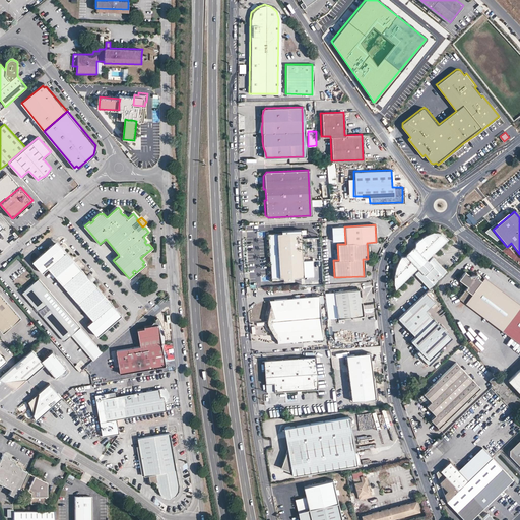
[(267,234),(268,252),(269,259),(270,278),(270,277),(271,280),(282,279),(282,280),(293,279),(312,277),(311,262),(302,262),(300,232),(300,229),(280,230),(280,233),(267,234)]
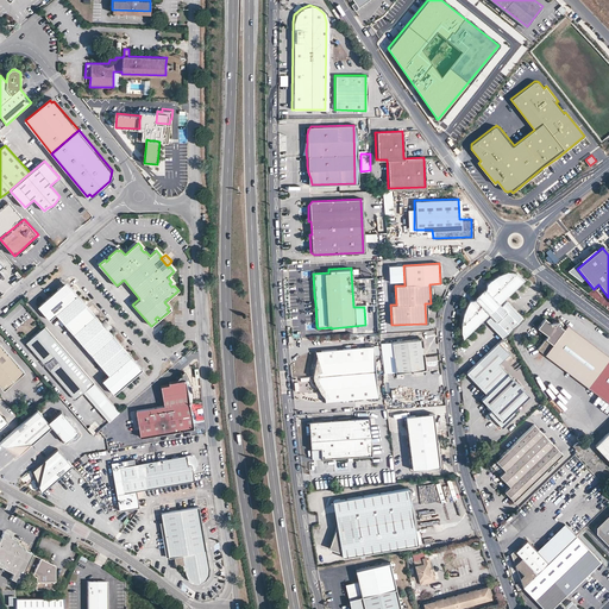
[(460,332),(462,337),(488,312),(498,302),(523,277),(521,275),(518,274),(514,272),(508,270),(504,271),(502,272),(500,274),(495,275),(491,277),(488,280),(485,282),(484,288),(481,288),(477,289),(475,293),(473,296),(472,297),(468,297),(465,302),(464,306),(463,311),(462,314),(462,318),(460,321),(460,326),(460,330),(460,332)]
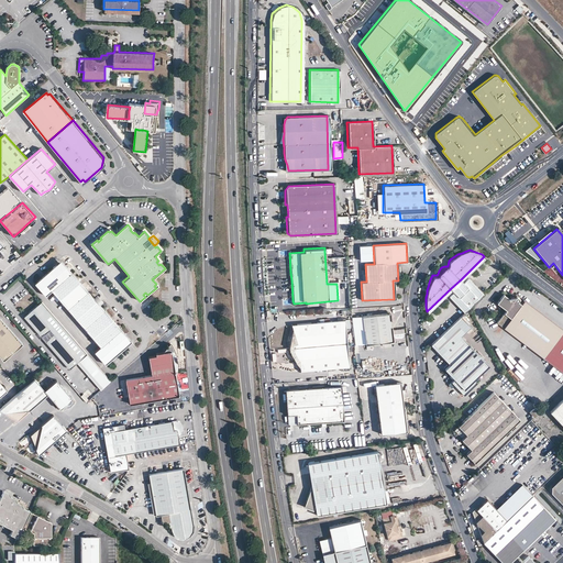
[(52,290),(100,346),(95,352),(105,364),(111,359),(110,357),(112,355),(114,356),(127,346),(124,344),(129,341),(125,338),(127,335),(113,320),(112,322),(109,319),(111,317),(99,304),(97,306),(91,298),(94,297),(81,283),(79,284),(77,282),(78,279),(65,265),(64,266),(61,263),(57,266),(56,264),(54,265),(44,274),(46,275),(42,278),(41,277),(34,283),(46,296),(52,290)]
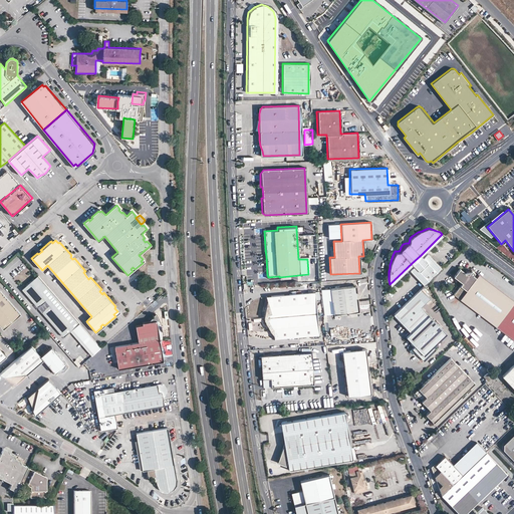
[(410,270),(423,284),(426,281),(441,267),(427,253),(423,257),(414,266),(410,270)]
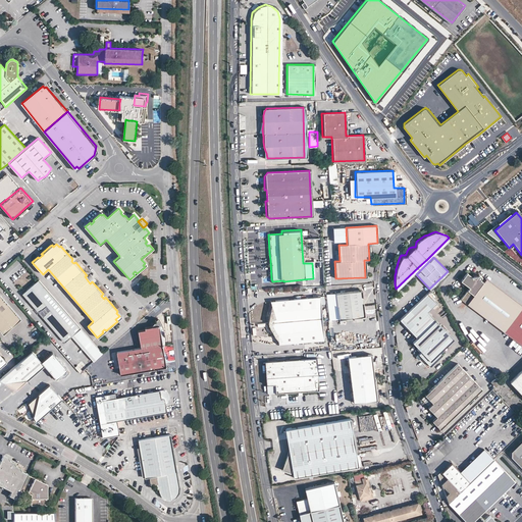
[(418,267),(420,270),(429,261),(427,259),(418,267)]
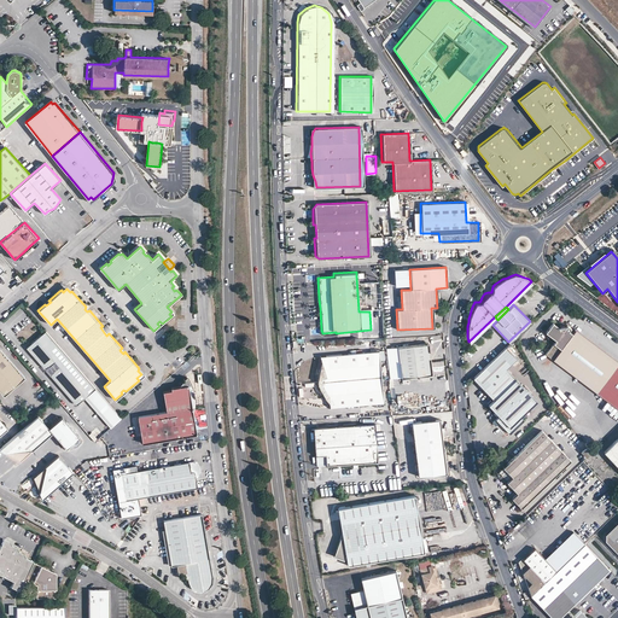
[(100,327),(106,336),(109,333),(112,331),(106,322),(103,326),(100,327)]
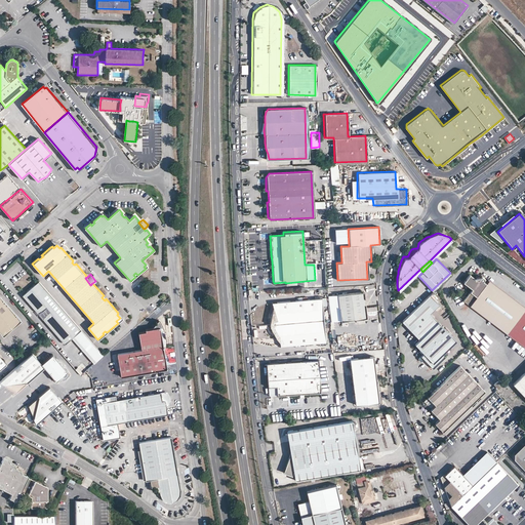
[(471,300),(508,329),(522,312),(485,283),(482,281),(485,278),(481,275),(479,277),(478,276),(474,276),(473,277),(468,274),(461,282),(470,288),(461,299),(468,305),(471,300)]
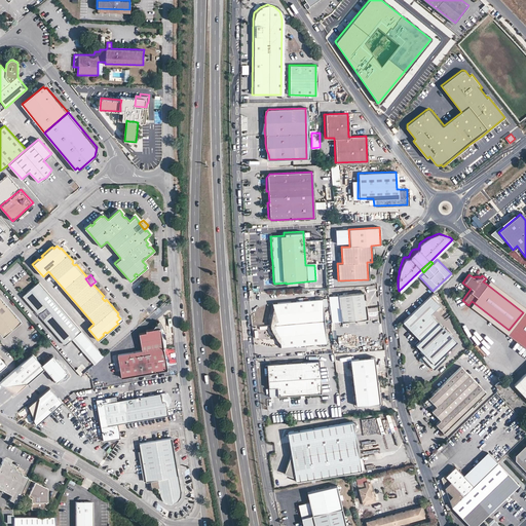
[(486,284),(523,312),(525,309),(489,279),(486,284)]
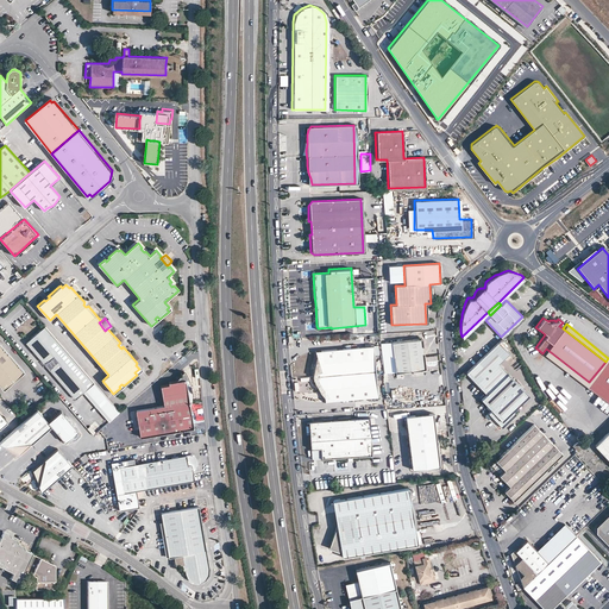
[(44,325),(30,338),(30,346),(43,360),(48,360),(51,365),(50,370),(71,396),(77,396),(82,391),(110,422),(120,413),(44,325)]
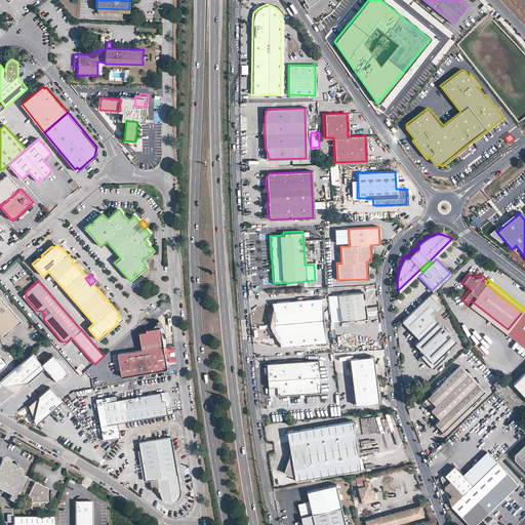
[(337,295),(340,321),(366,319),(363,292),(337,295)]
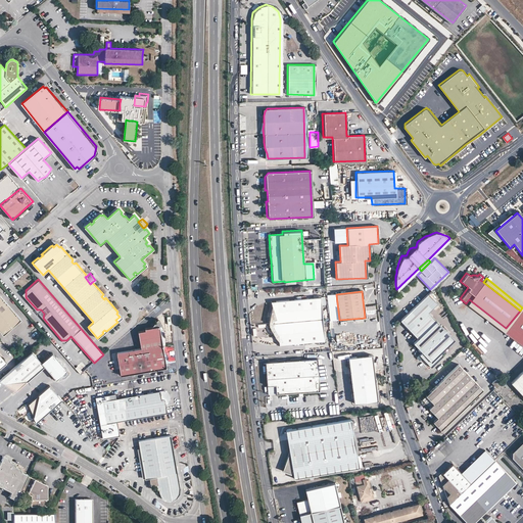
[(420,354),(431,366),(443,354),(440,351),(454,338),(427,311),(432,306),(432,307),(437,303),(427,292),(398,320),(417,339),(413,343),(422,352),(420,354)]
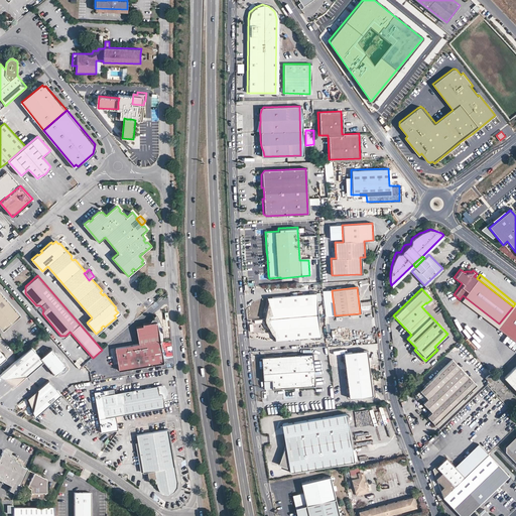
[(0,326),(3,330),(8,325),(16,317),(20,314),(0,290),(0,326)]
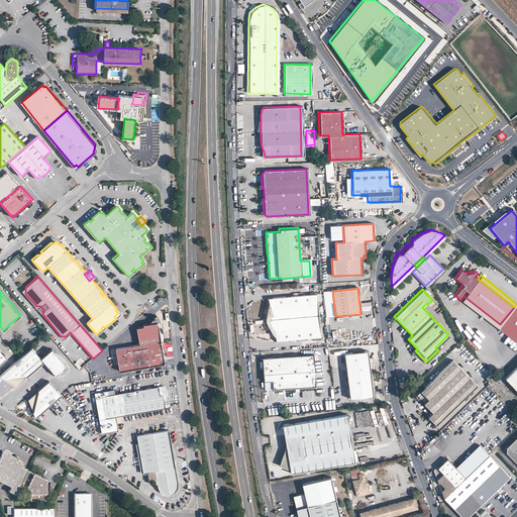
[(316,292),(265,296),(268,317),(269,322),(270,325),(270,327),(271,328),(272,329),(274,330),(275,339),(319,336),(316,292)]
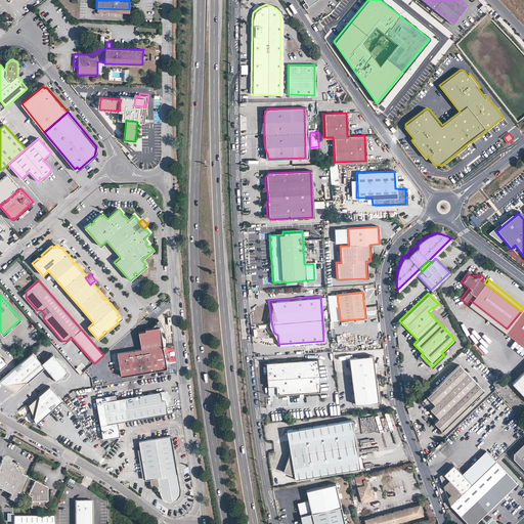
[(467,304),(504,333),(507,329),(470,300),(467,304)]
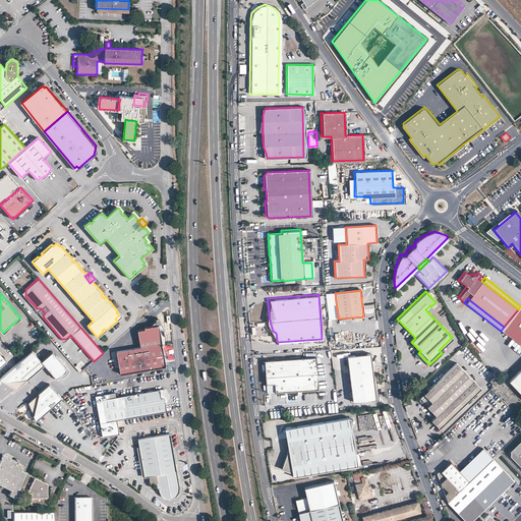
[(520,311),(518,309),(504,327),(520,339),(520,311)]
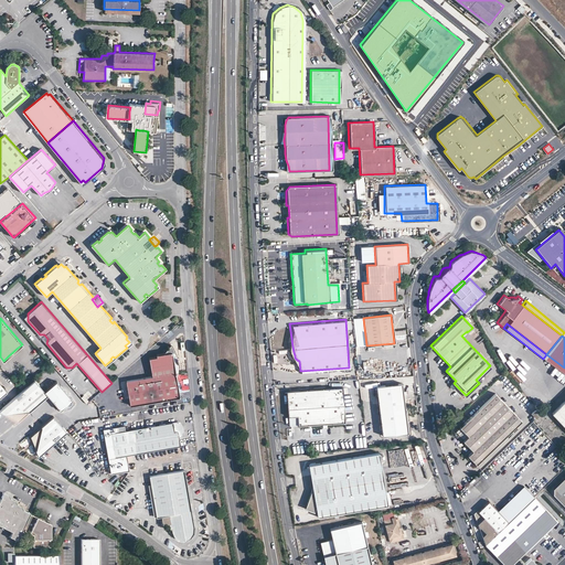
[(127,380),(131,405),(180,396),(177,377),(178,374),(179,370),(179,364),(178,361),(178,356),(176,354),(174,350),(173,348),(171,344),(163,352),(157,353),(157,355),(150,356),(153,375),(127,380)]
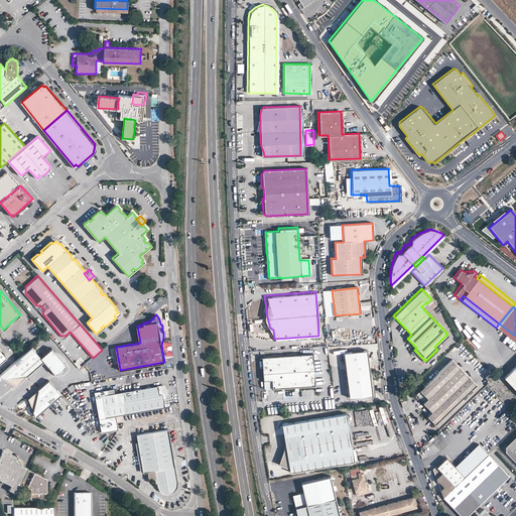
[(504,338),(512,344),(515,340),(507,334),(504,338)]
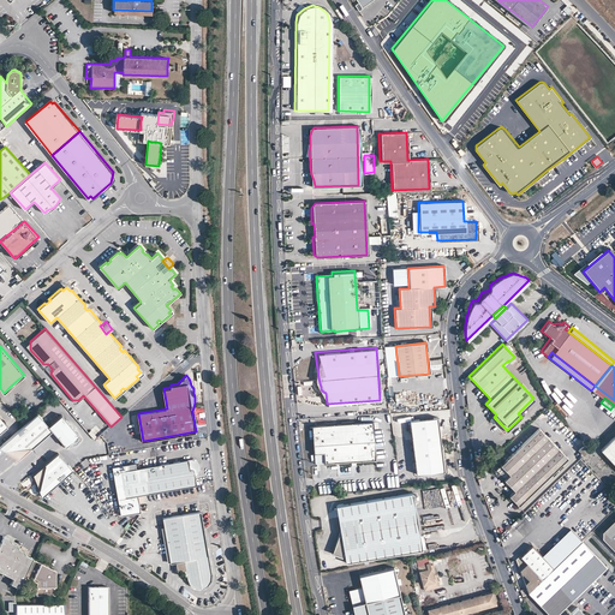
[(37,413),(0,446),(0,447),(19,459),(53,430),(66,446),(79,435),(61,415),(48,427),(37,413)]
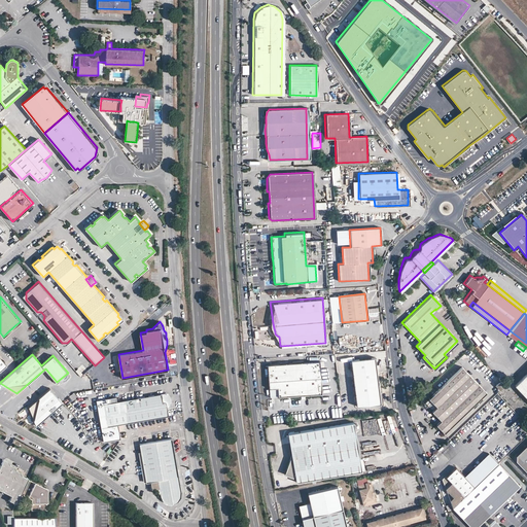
[(350,360),(355,407),(379,403),(374,357),(350,360)]
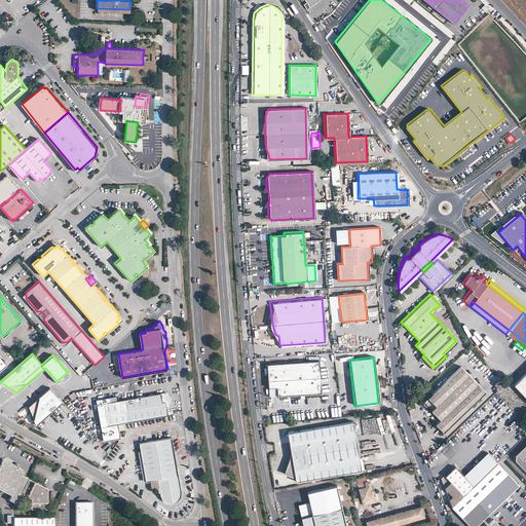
[(276,386),(277,396),(330,392),(329,376),(320,377),(317,361),(267,364),(268,387),(276,386)]
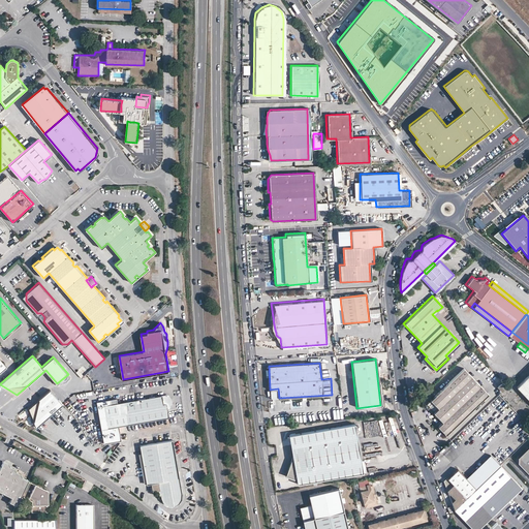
[(488,394),(463,369),(430,400),(430,401),(437,408),(433,412),(433,413),(441,423),(437,427),(445,435),(488,394)]
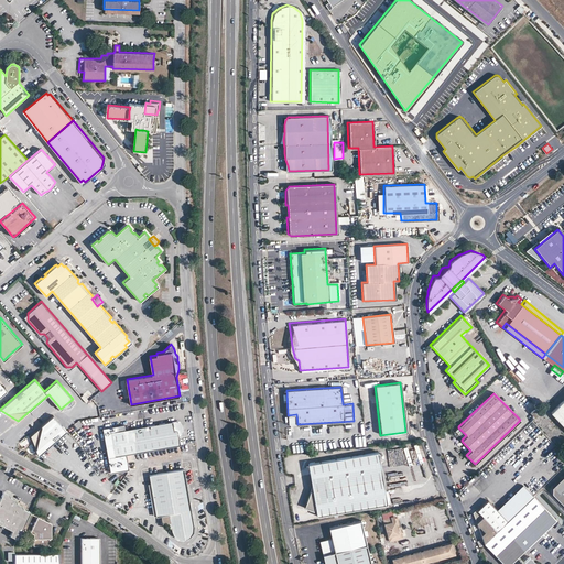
[(563,399),(551,412),(563,425),(563,399)]
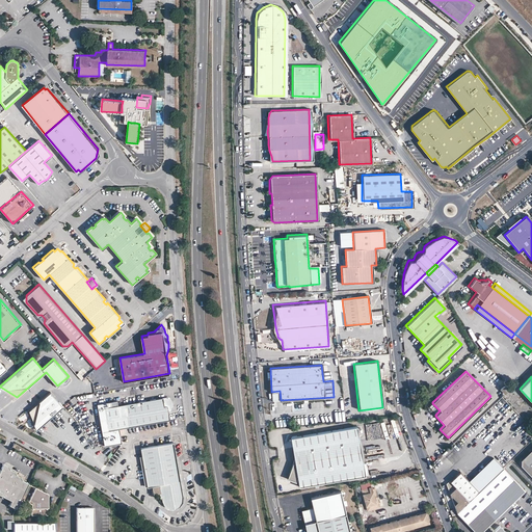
[(509,390),(504,384),(500,389),(504,394),(509,390)]
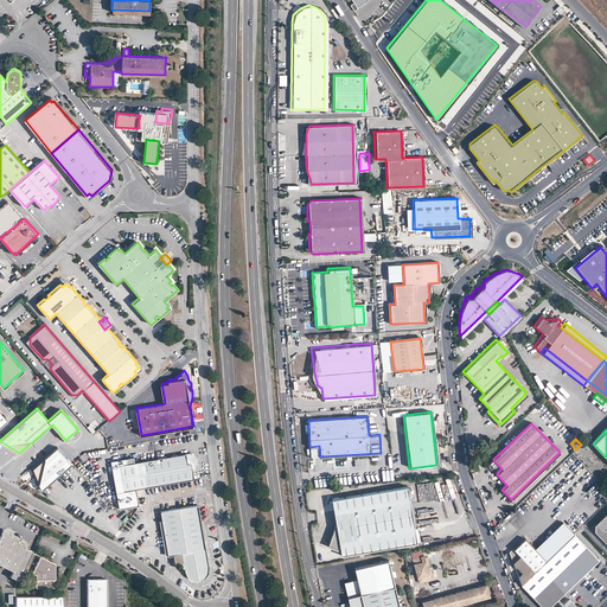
[(72,464),(58,447),(45,458),(45,459),(33,468),(39,484),(42,491),(72,464)]
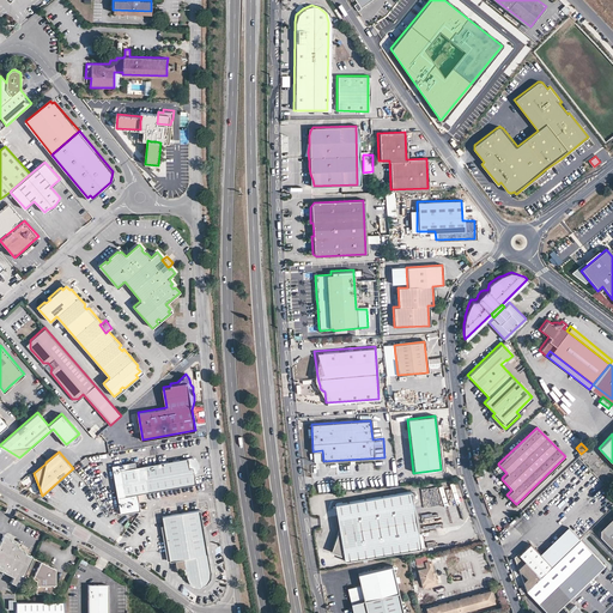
[(121,469),(126,496),(131,495),(195,484),(194,477),(198,475),(200,473),(201,472),(202,468),(202,465),(200,461),(196,459),(195,457),(193,457),(121,469)]
